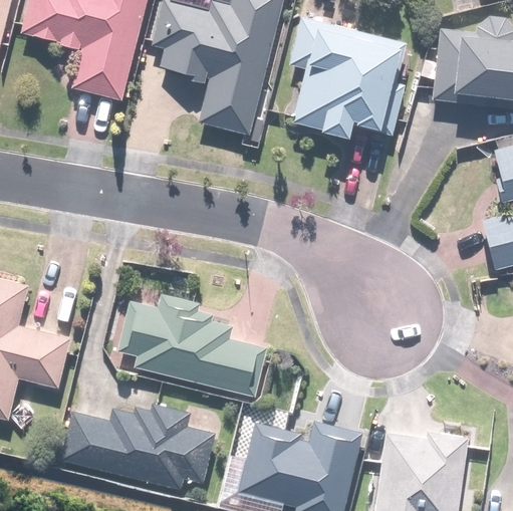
[(0,43),(10,0),(0,0),(0,43)]
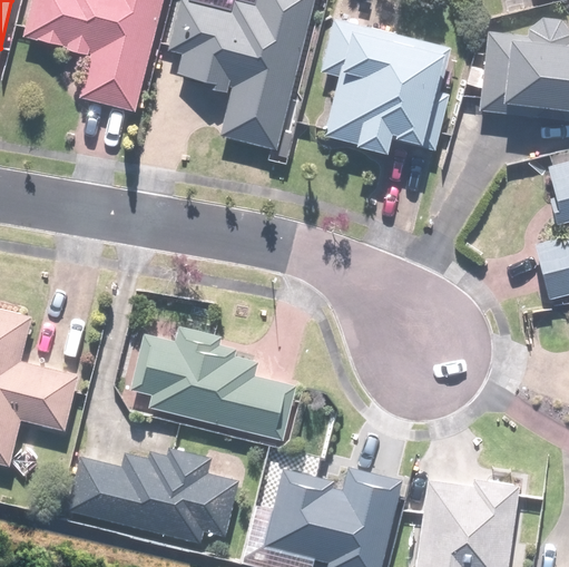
[(35,0),(26,38),(94,55),(82,98),(134,111),(162,0),(35,0)]
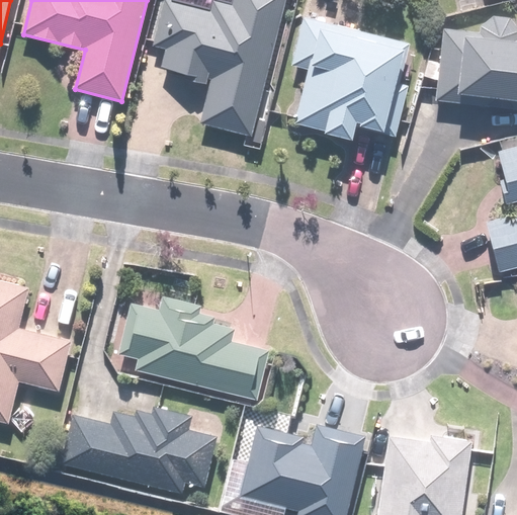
[(233,0),(232,5),(212,0),(209,11),(164,0),(153,47),(164,50),(159,69),(184,75),(182,81),(212,89),(203,124),(249,136),(283,0),(233,0)]
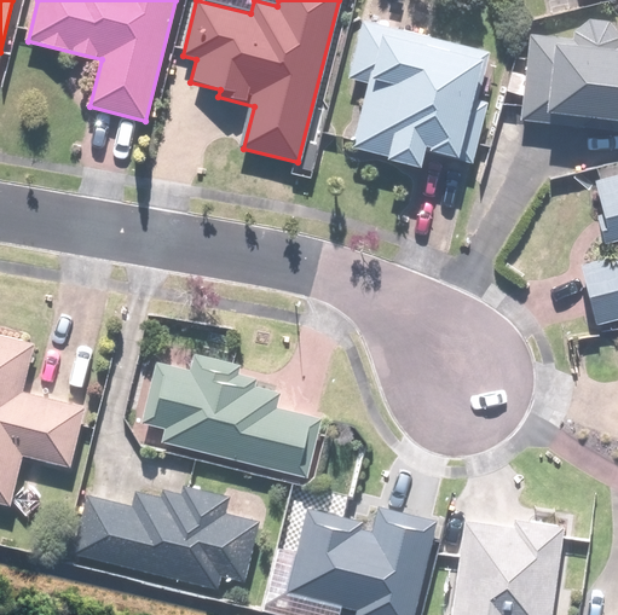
[(573,33),(573,41),(531,36),(521,122),(617,132),(617,30),(611,23),(589,21),(573,33)]
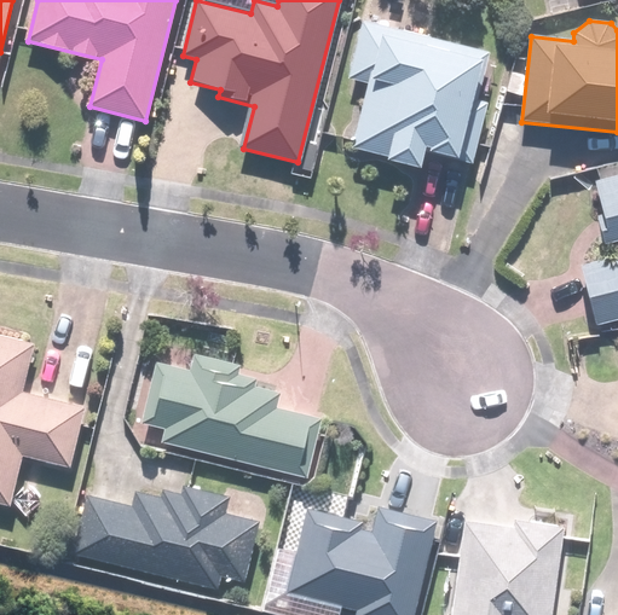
[(489,53),(364,23),(351,77),(373,83),(357,148),(426,164),(429,149),(463,157),(489,53)]
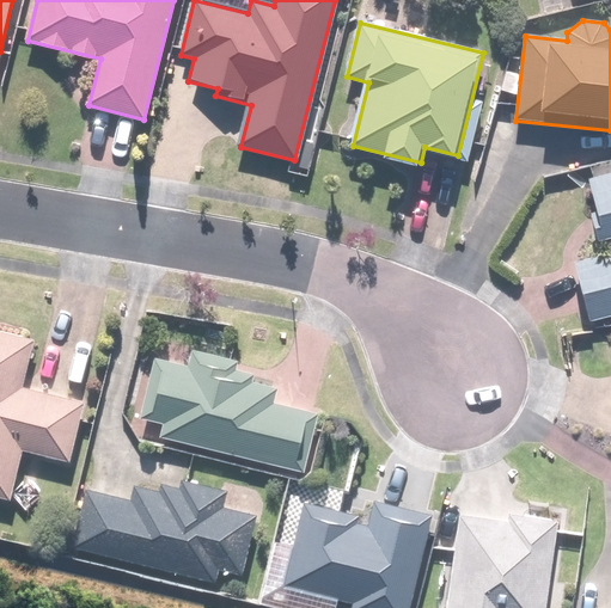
[(610,238),(610,255),(578,263),(591,319),(610,314),(610,173),(590,179),(599,217),(591,220),(597,241),(610,238)]
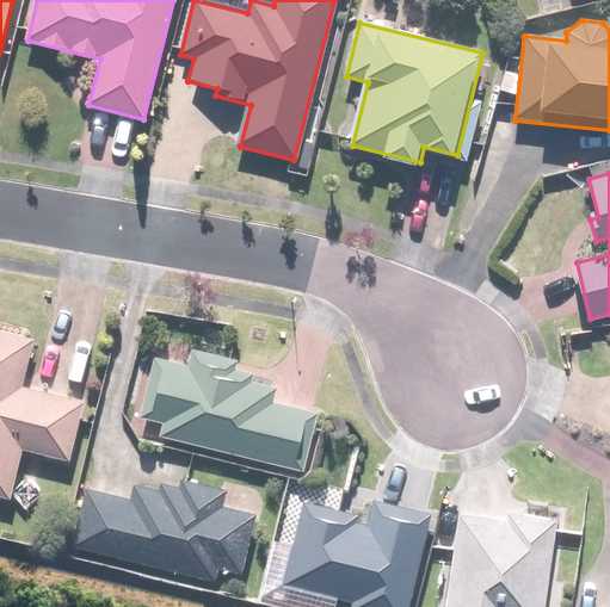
[(36,339),(0,329),(0,496),(12,500),(24,451),(69,462),(84,404),(23,390),(36,339)]
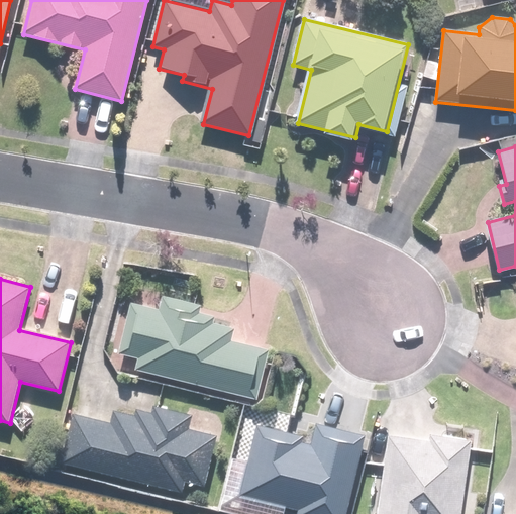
[(235,332),(216,327),(218,318),(201,314),(202,306),(165,297),(160,315),(137,310),(126,354),(141,358),(138,370),(256,400),(270,351),(233,341),(235,332)]
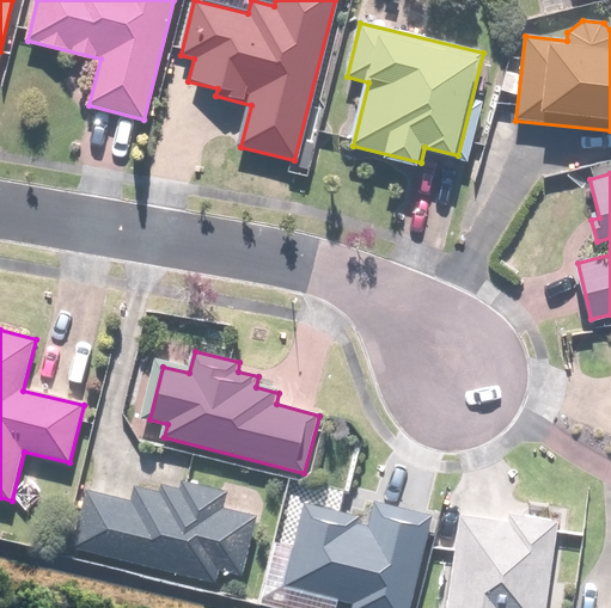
[(132,502),(87,491),(73,548),(218,585),(221,571),(242,576),(257,517),(224,509),(227,492),(185,481),(183,491),(163,485),(160,496),(135,489),(132,502)]
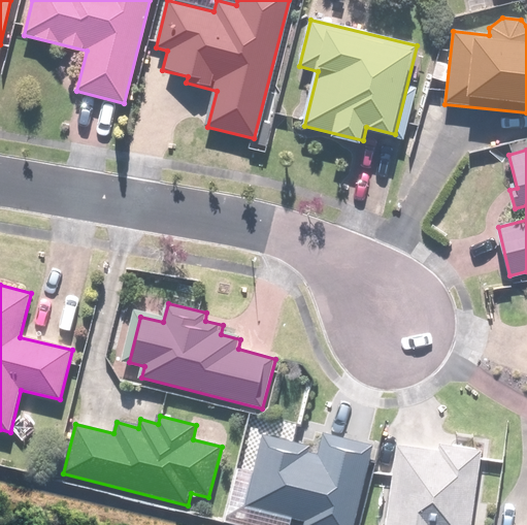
[(268,434),(263,433),(244,504),(305,521),(304,524),(356,524),(376,450),(324,435),(320,449),(296,443),(298,434),(270,426),(268,434)]
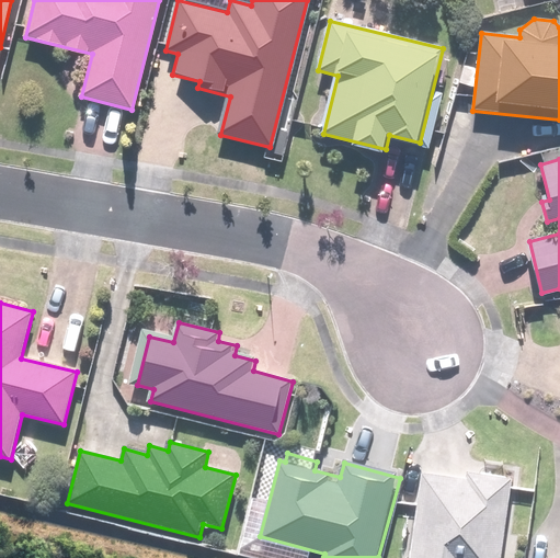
[(502,557),(510,482),(418,474),(409,557),(502,557)]
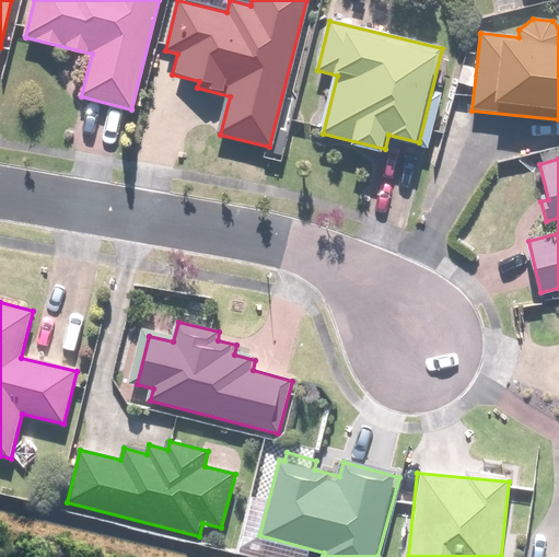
All buildings are outlined.
